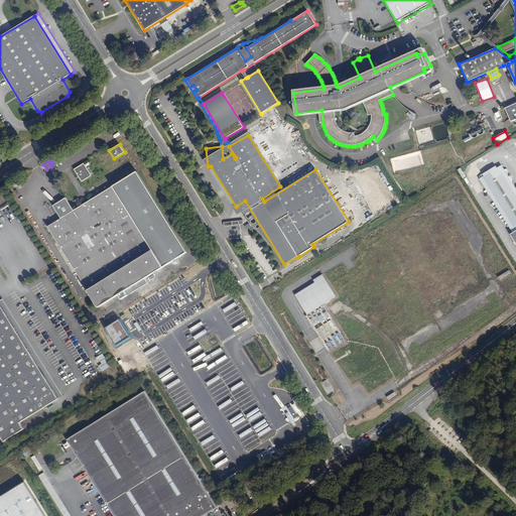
[(84,163),(75,169),(82,181),(92,175),(84,163)]
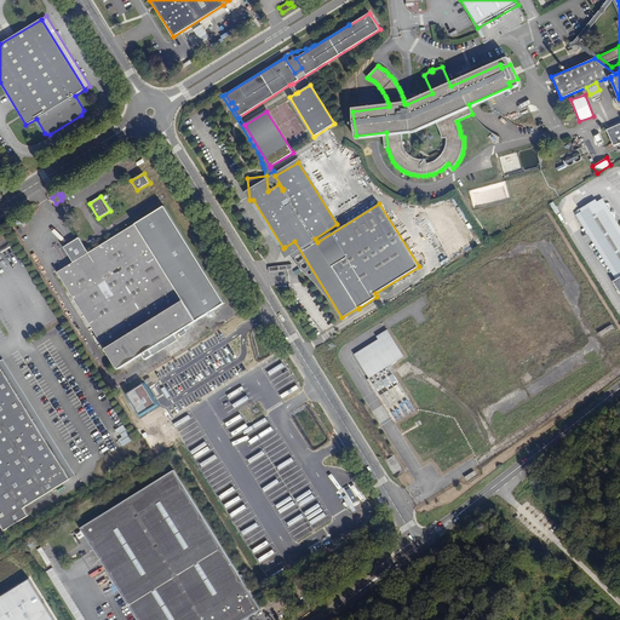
[(619,292),(619,234),(600,201),(580,212),(619,277),(613,282),(619,292)]
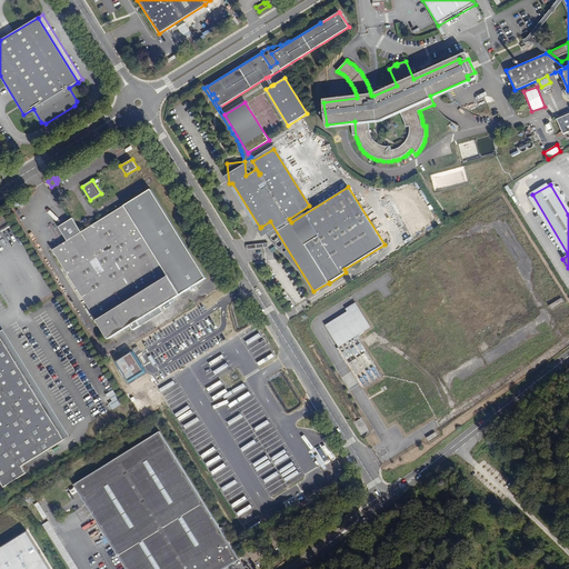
[(151,190),(125,207),(81,233),(72,219),(59,228),(68,241),(53,250),(87,303),(93,315),(108,339),(130,326),(133,330),(163,312),(160,307),(179,295),(206,278),(151,190)]
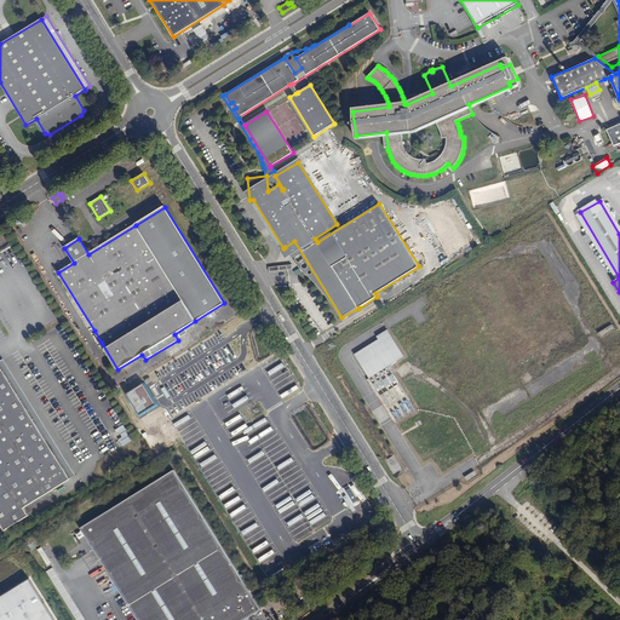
[(294,241),(285,247),(293,260),(320,288),(325,294),(327,298),(331,303),(336,310),(339,315),(342,319),(359,309),(359,308),(342,317),(294,241)]
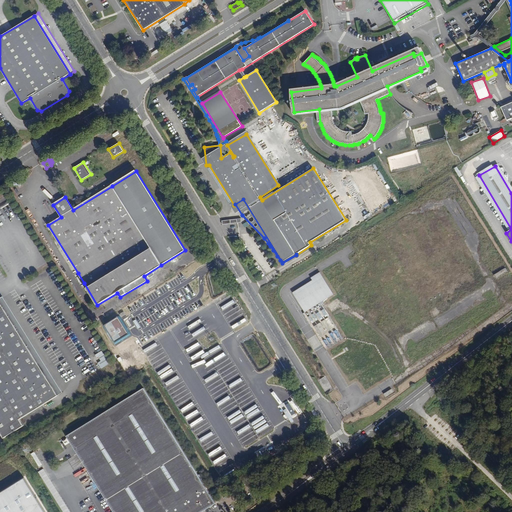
[(507,273),(505,268),(495,275),(497,279),(507,273)]
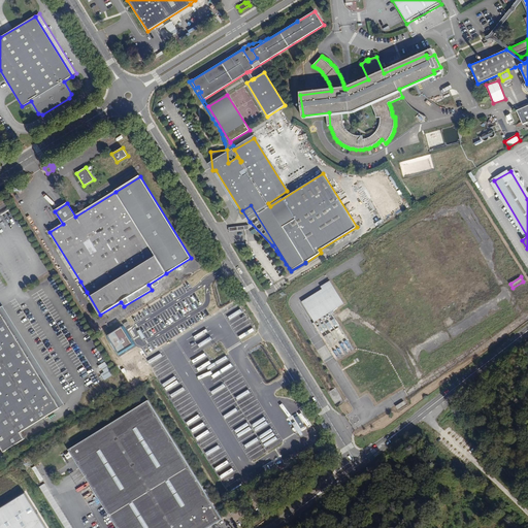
[(301,302),(314,323),(336,309),(343,304),(329,282),(321,287),(322,290),(301,302)]
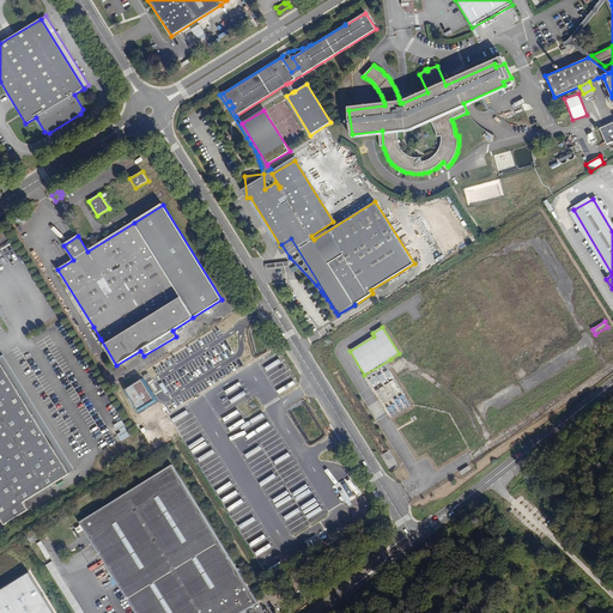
[(82,466),(11,351),(0,357),(0,516),(12,509),(17,516),(41,502),(36,495),(82,466)]
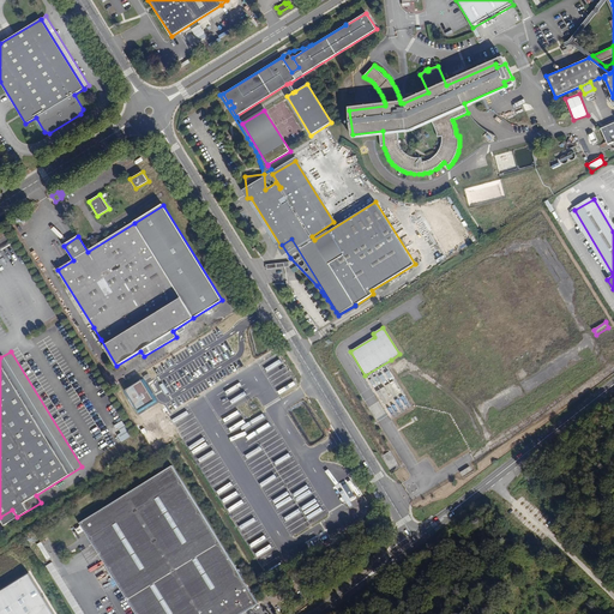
[(391,383),(398,395),(402,393),(395,381),(391,383)]
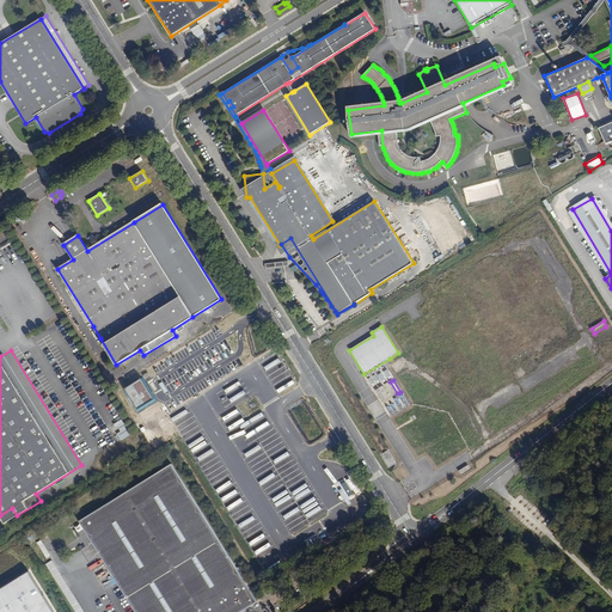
[(385,385),(392,397),(396,395),(389,383),(385,385)]
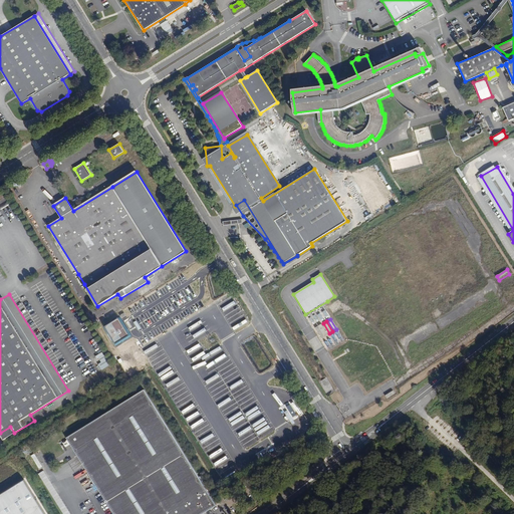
[(319,326),(325,335),(327,334),(321,324),(319,326)]
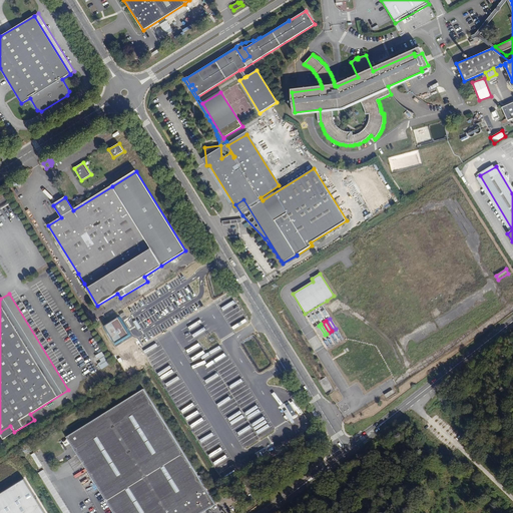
[(315,328),(321,337),(324,336),(318,326),(315,328)]
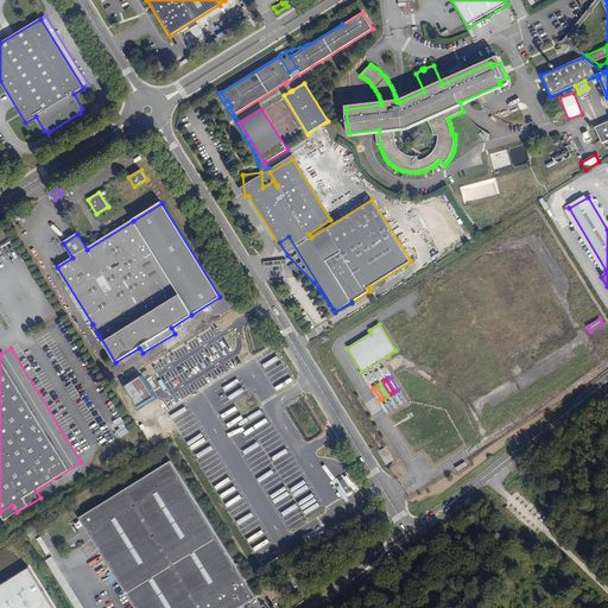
[(114,420),(119,429),(115,431),(120,438),(130,432),(121,417),(114,420)]
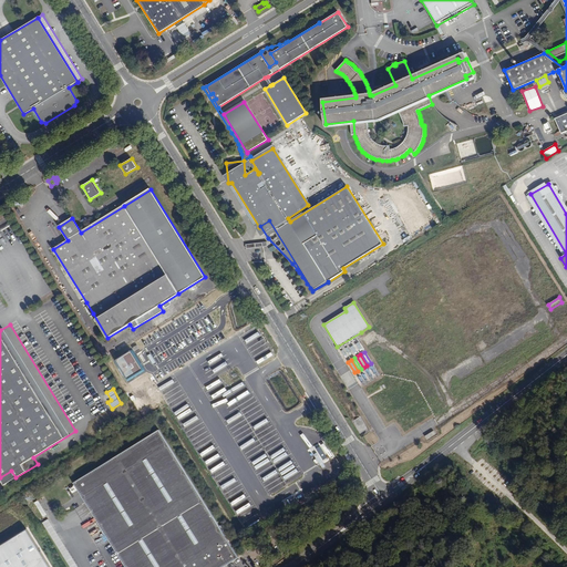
[(357,428),(363,424),(360,418),(353,421),(357,428)]
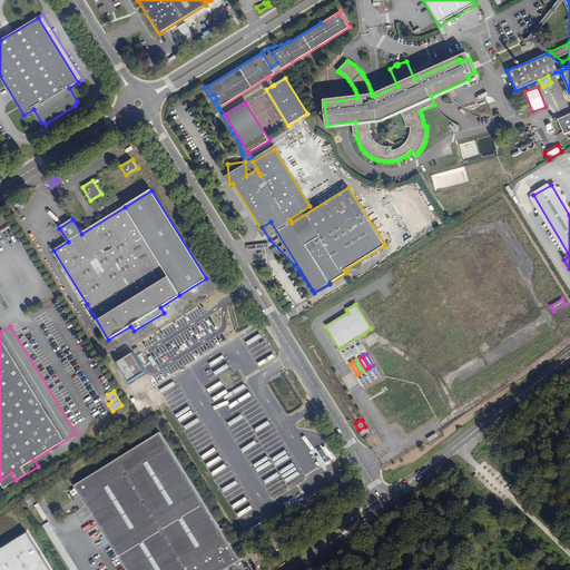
[(192,426),(184,431),(192,444),(194,442),(189,434),(195,431),(192,426)]
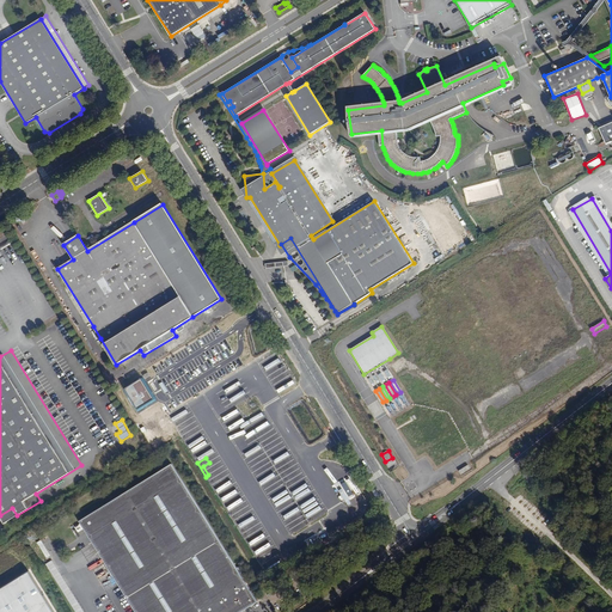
[(237,611),(256,600),(171,464),(80,520),(136,611),(237,611)]
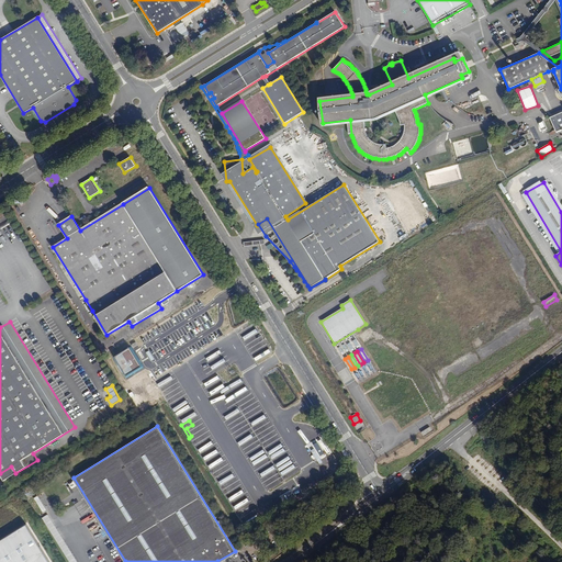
[(435,431),(431,426),(422,433),(424,437),(435,431)]
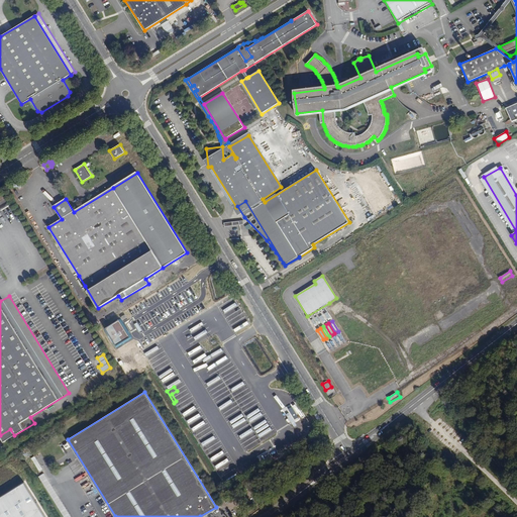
[(0,497),(23,484),(21,480),(0,492),(0,497)]
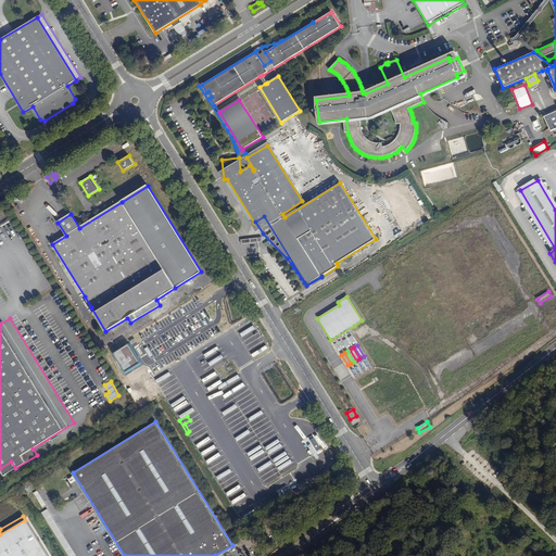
[(0,555),(48,555),(25,520),(0,534),(0,555)]
